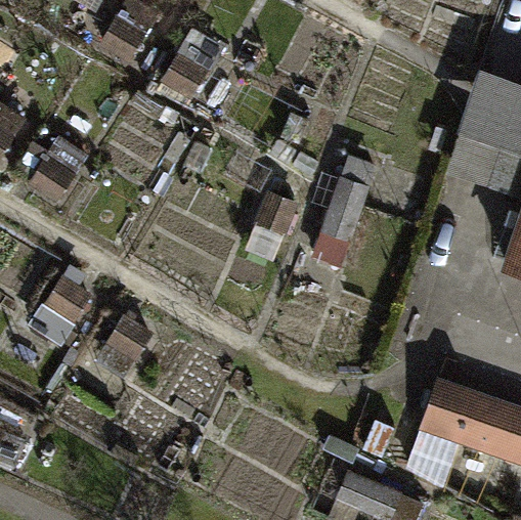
[(124,0),(96,43),(127,61),(159,11),(141,0),(124,0)]
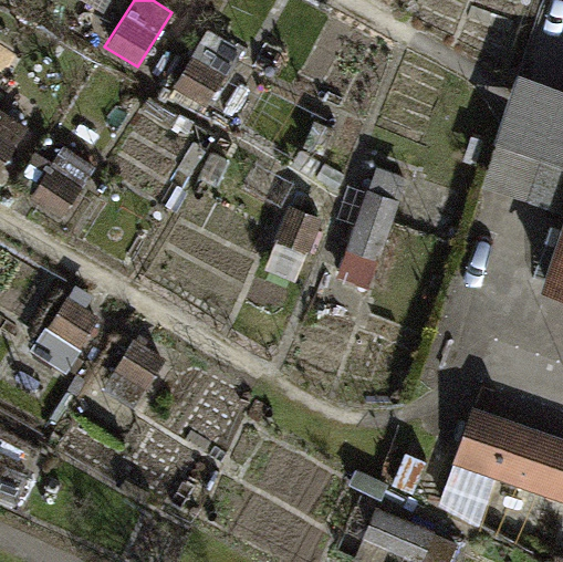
[(171,87),(206,108),(242,51),(208,30),(171,87)]
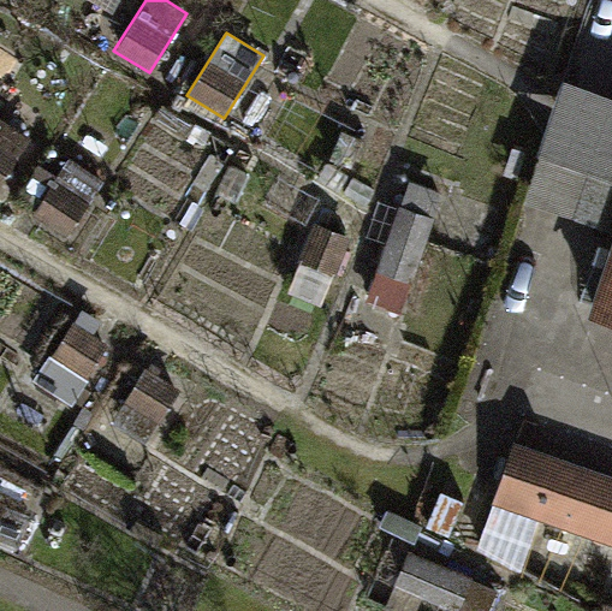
[(610,232),(582,314),(611,324),(611,102),(602,100),(563,217),(610,232)]
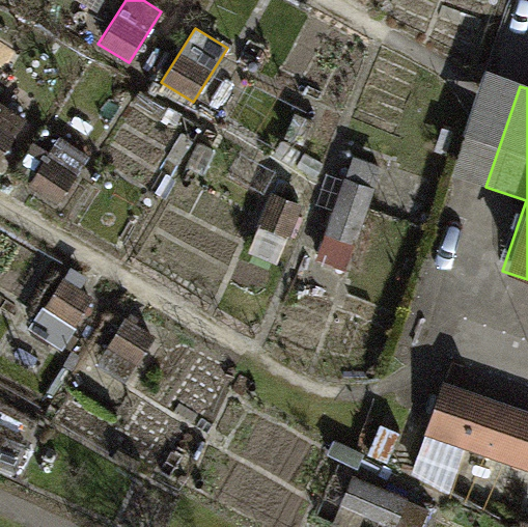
[(0,154),(24,119),(0,102),(0,154)]
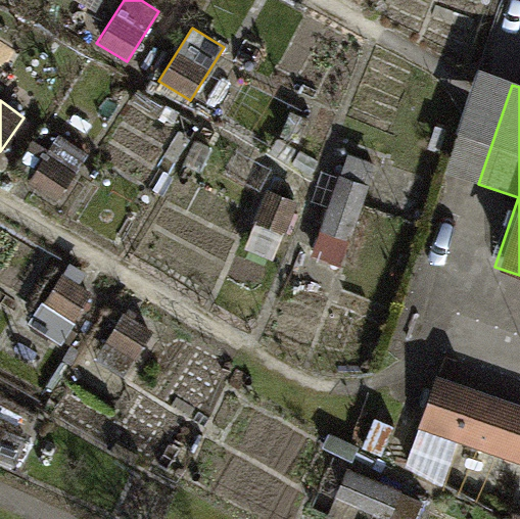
[(28,186),(55,203),(85,155),(57,138),(28,186)]
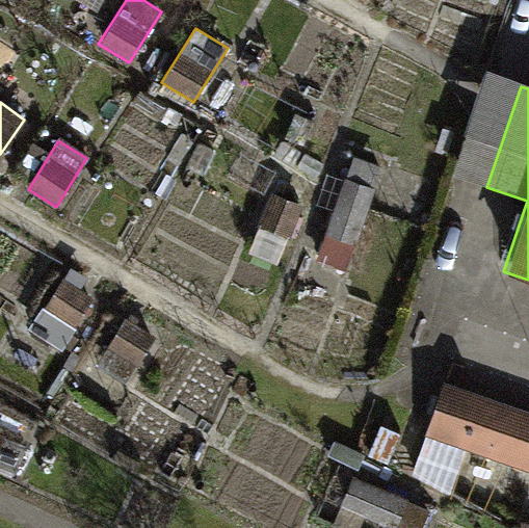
[(318,264),(345,272),(380,167),(353,159),(318,264)]
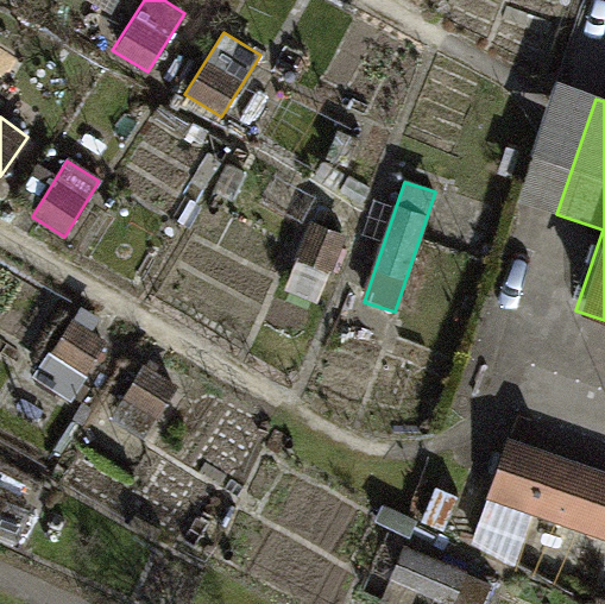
[(279,293),(315,308),(347,236),(312,220),(279,293)]
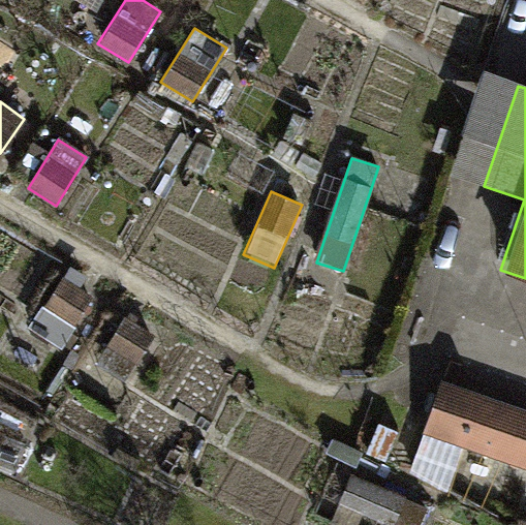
[(43,306),(75,327),(94,298),(63,277),(43,306)]
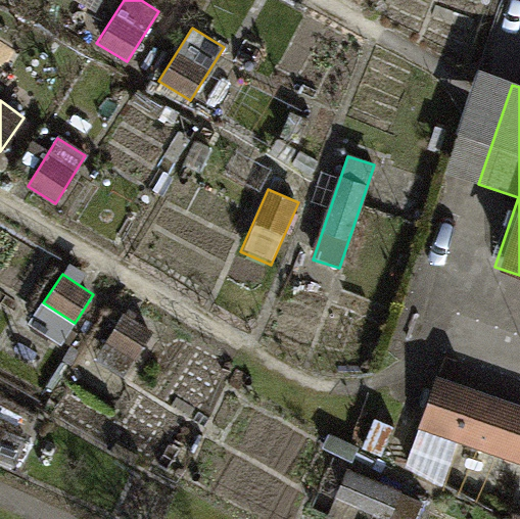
[(105,344),(134,360),(151,329),(124,313),(105,344)]
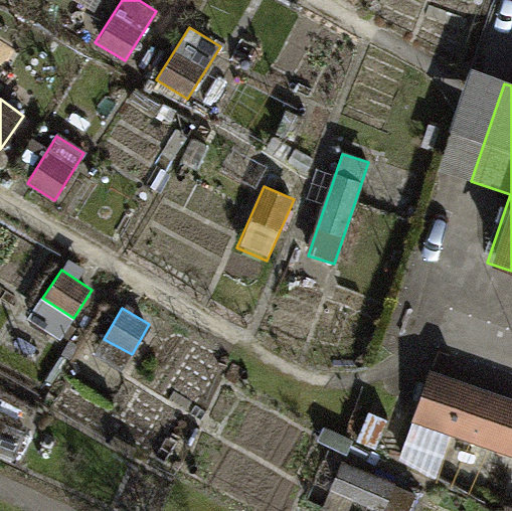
[(511,408),(416,376),(401,419),(504,456),(511,432),(511,408)]
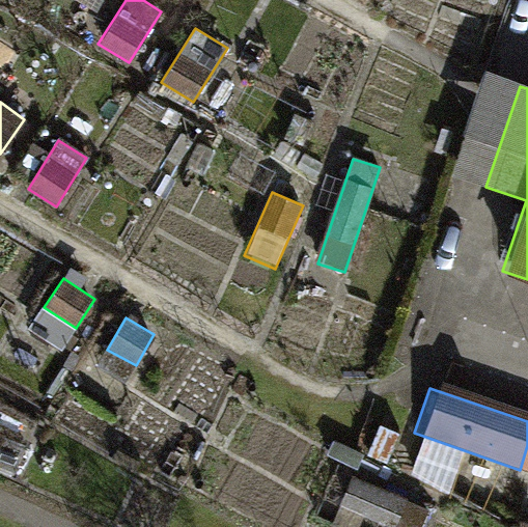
[(360,526),(365,516),(390,526),(424,526),(431,512),(353,478),(332,524),(337,526),(360,526)]
